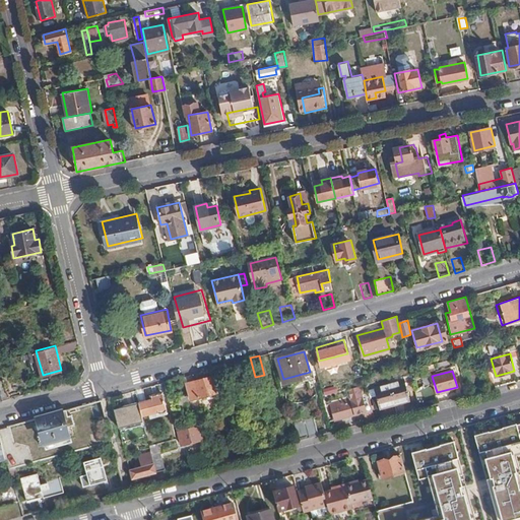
[(217,392),(212,375),(187,382),(192,399),(217,392)]
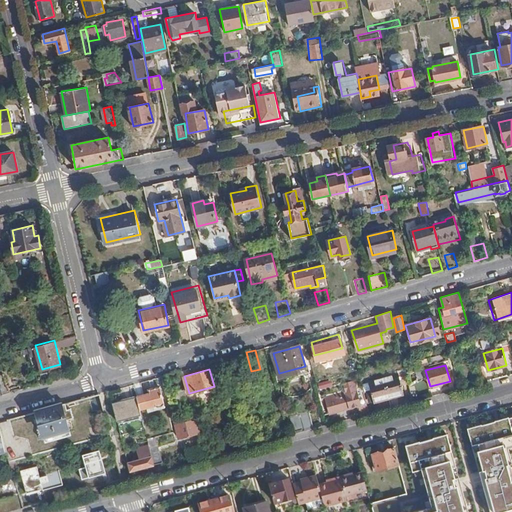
[(0,395),(11,392),(9,384),(8,385),(5,375),(0,375),(0,395)]
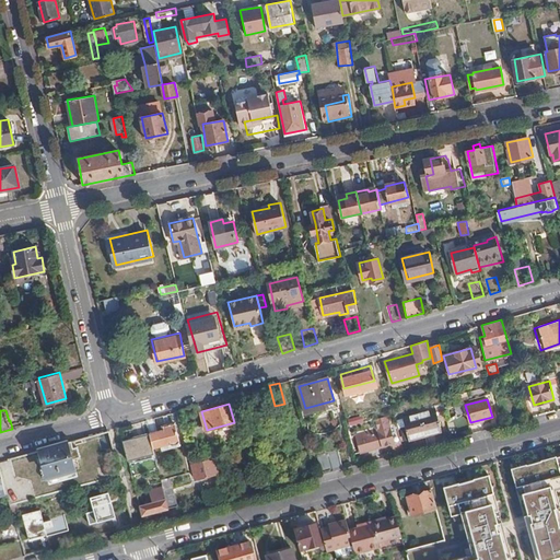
[(420,415),(426,435),(442,431),(435,411),(420,415)]
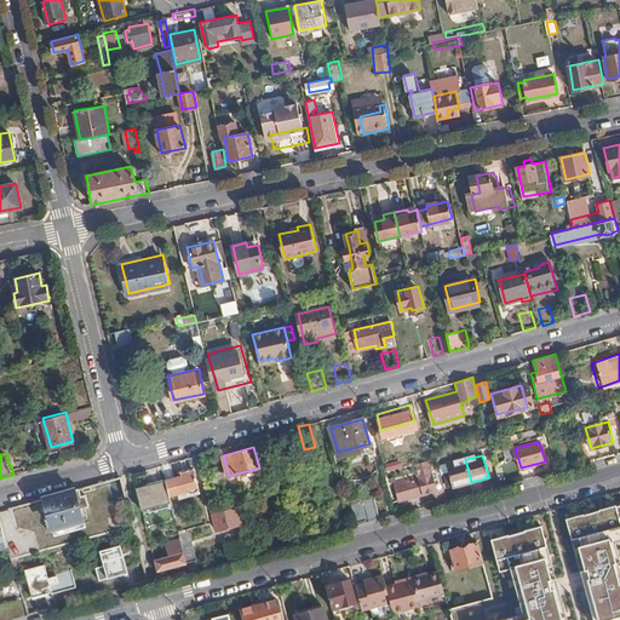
[(443,488),(443,489),(471,482),(465,459),(437,468),(438,468),(443,488)]
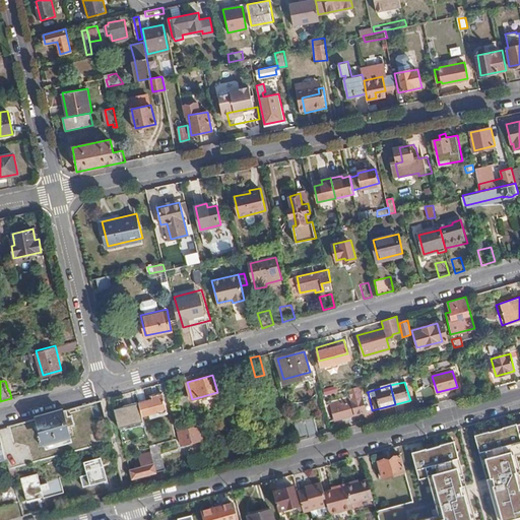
[(336,419),(372,409),(368,392),(331,403),(336,419)]
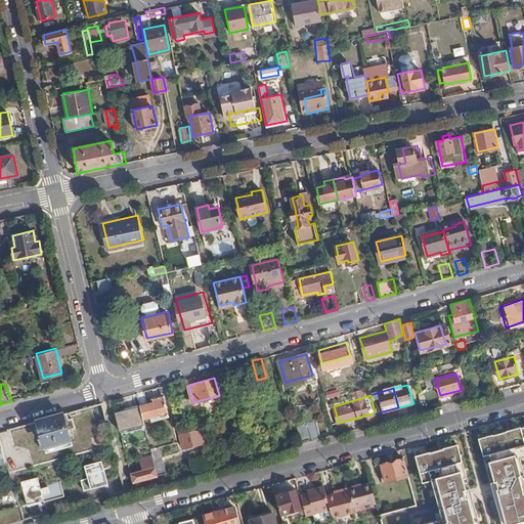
[(154,402),(140,406),(143,418),(168,411),(163,396),(153,399),(154,402)]
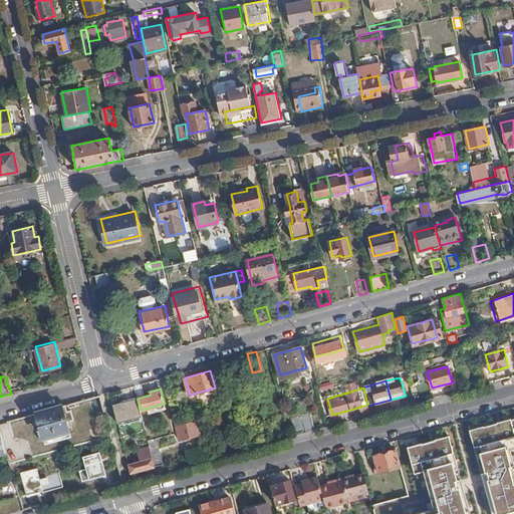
[(184,391),(168,395),(170,404),(186,400),(184,391)]
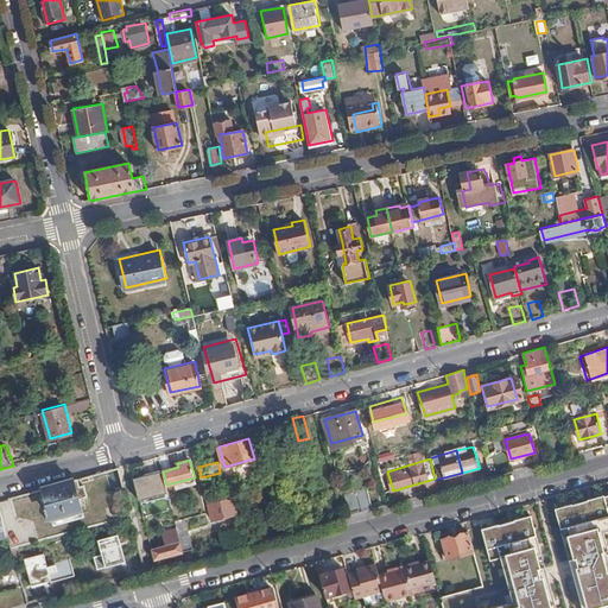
[(133,477),(139,500),(169,493),(166,485),(163,472),(133,477)]
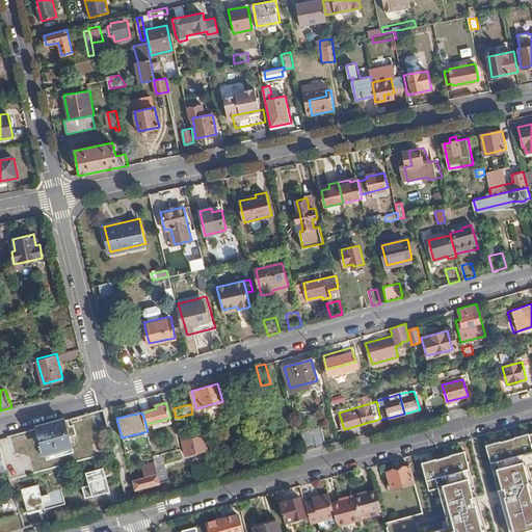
[(46,452),(76,445),(74,435),(78,434),(75,424),(71,425),(70,419),(40,427),(46,452)]
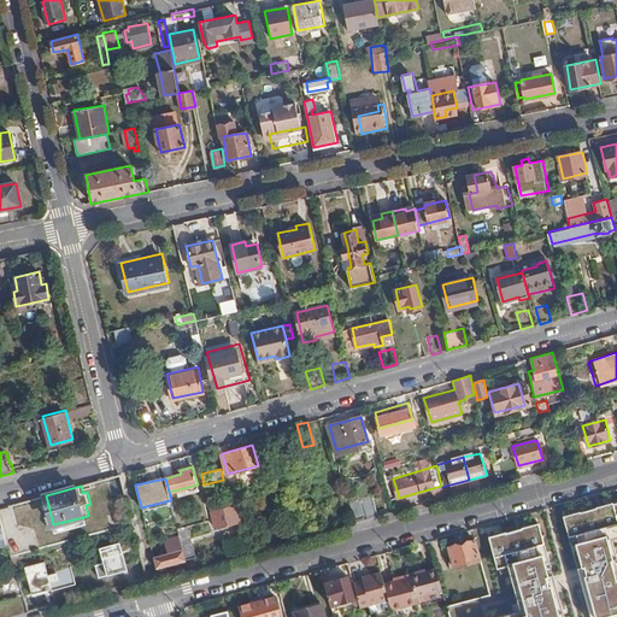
[(350,501),(356,522),(377,516),(371,495),(350,501)]
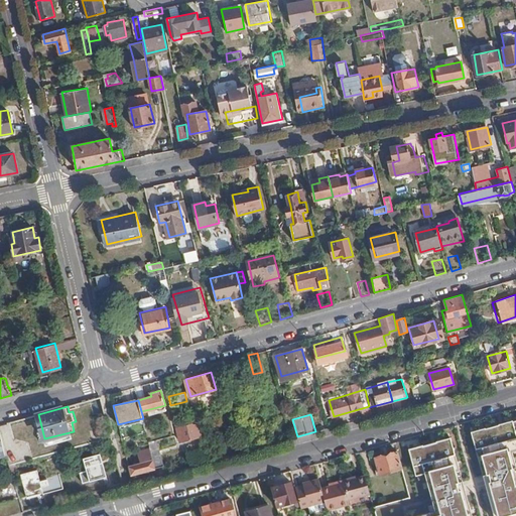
[(196,421),(194,416),(176,421),(177,426),(176,426),(180,440),(202,433),(198,420),(196,421)]
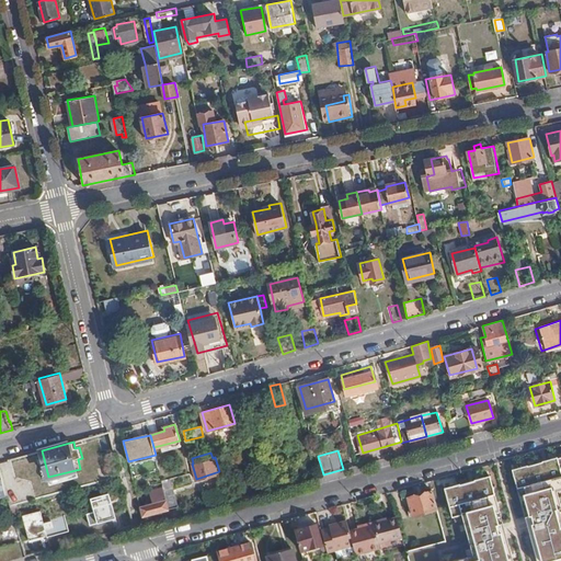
[(560,560),(560,457),(515,469),(538,560),(560,560)]
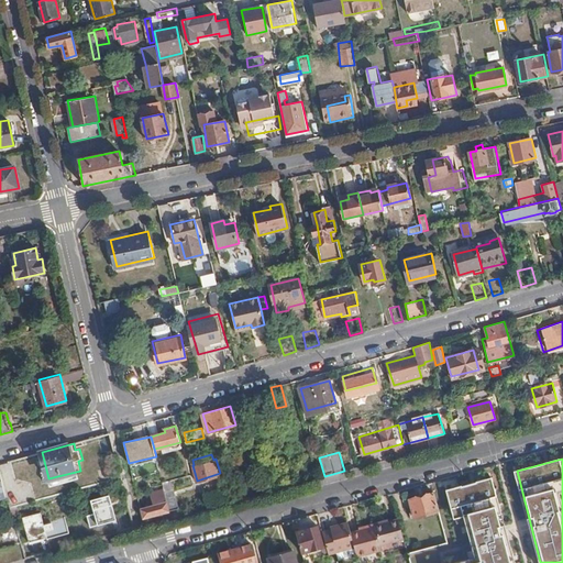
[(505,475),(501,463),(482,468),(464,473),(467,484),(489,478),(489,479),(503,476),(505,475)]
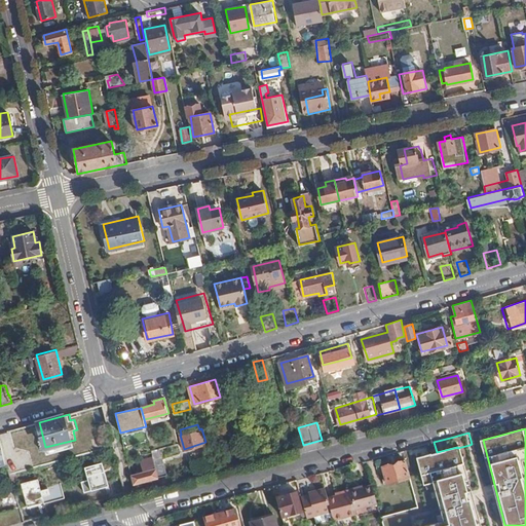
[(483,525),(465,447),(421,457),(427,485),(436,484),(443,515),(451,513),(454,525),(447,525),(444,525),(444,523),(430,525),(483,525)]
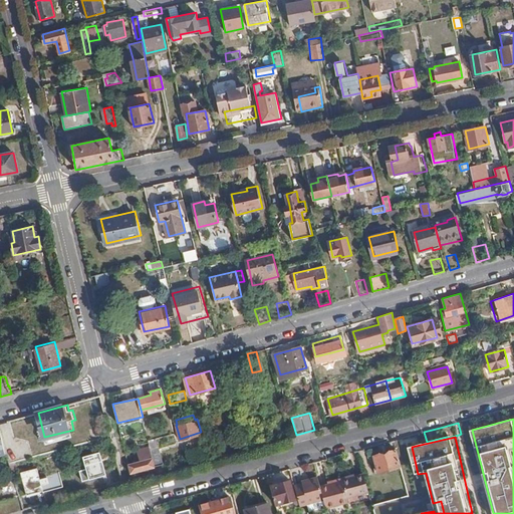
[(153,458),(155,466),(163,464),(157,439),(149,441),(150,443),(153,458)]
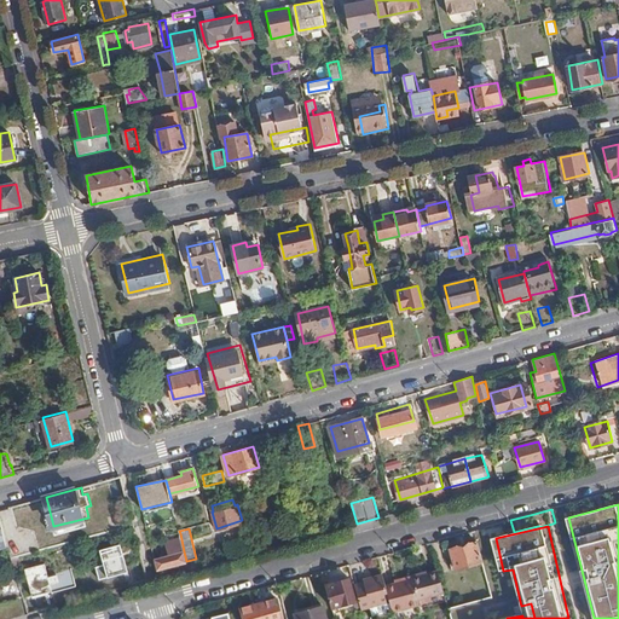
[(178,553),(184,551),(180,533),(160,539),(162,550),(177,547),(178,553)]
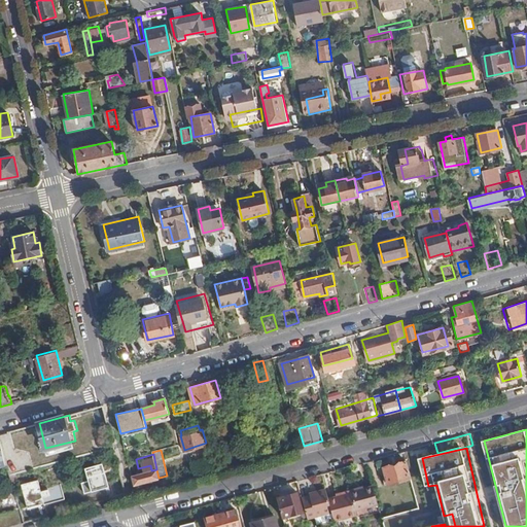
[(411,478),(407,461),(383,467),(388,484),(411,478)]
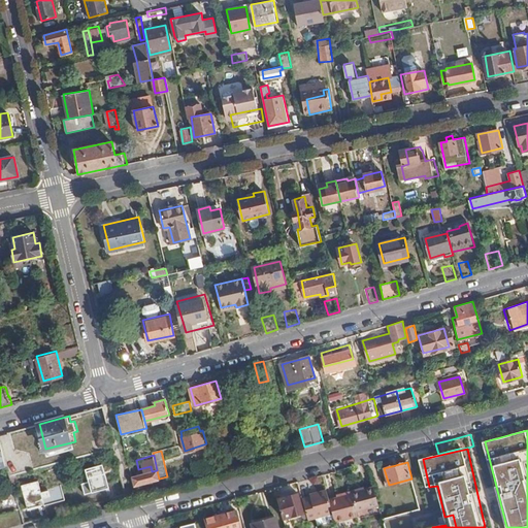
[(88,469),(91,481),(83,483),(86,495),(113,488),(106,463),(88,469)]
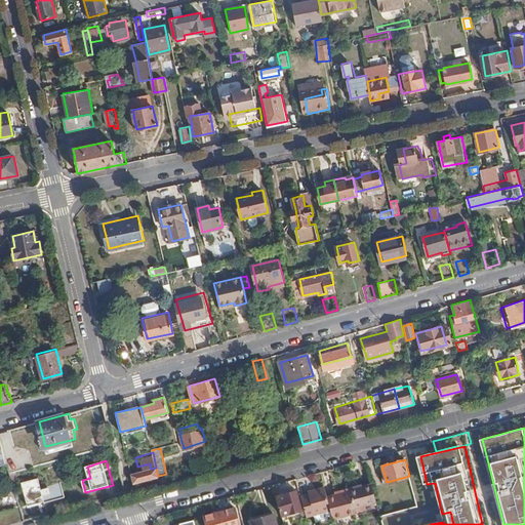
[(131,474),(133,483),(158,476),(156,468),(151,469),(150,463),(137,467),(136,467),(137,472),(131,474)]
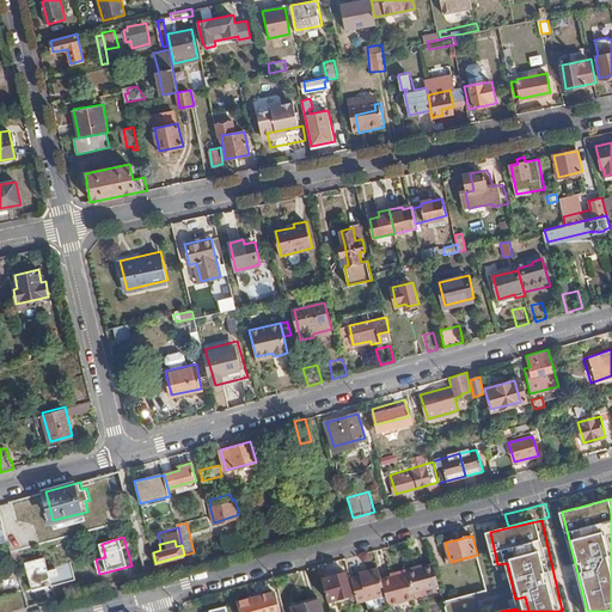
[(440,587),(434,567),(409,573),(415,594),(440,587)]
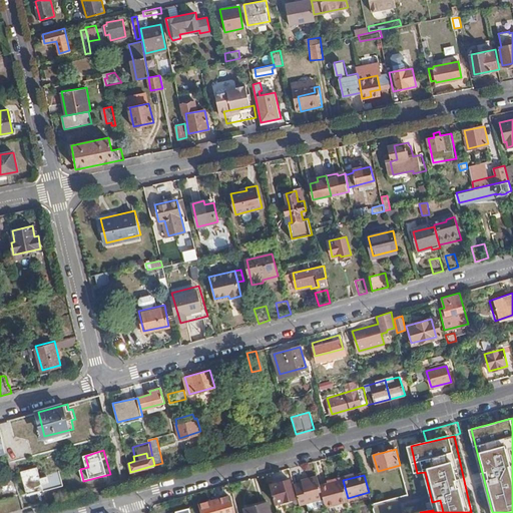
[(28,493),(37,492),(36,477),(26,478),(28,493)]
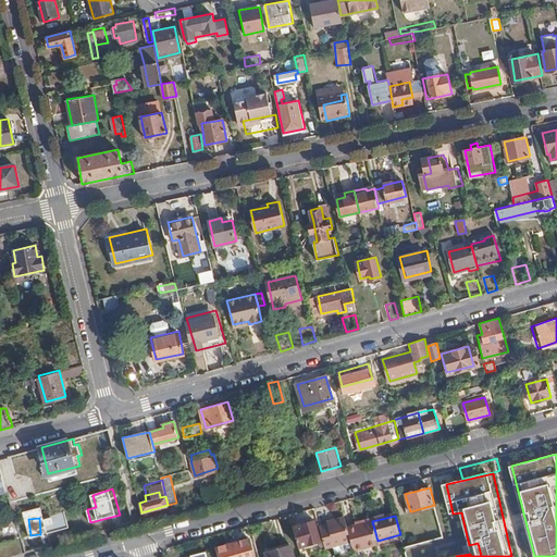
[(327,528),(320,530),(325,549),(351,542),(348,529),(346,519),(336,522),(337,525),(327,528)]
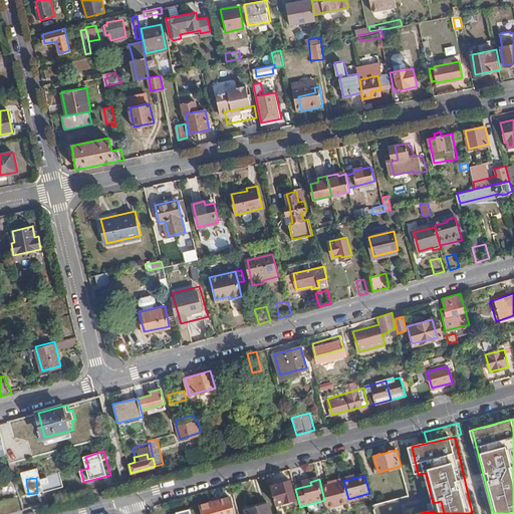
[(290,480),(270,486),(276,505),(296,500),(290,480)]
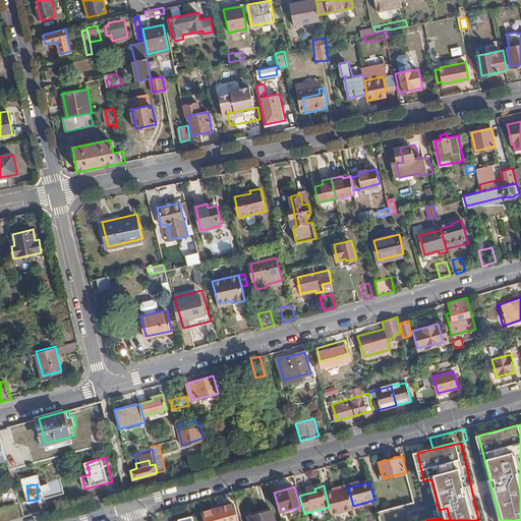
[(348,487),(347,486),(338,488),(339,491),(333,493),(326,495),(329,507),(332,516),(354,510),(353,506),(348,487)]
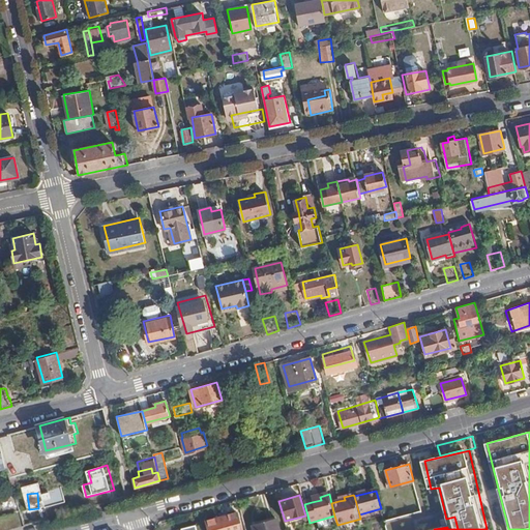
[(10,529),(23,526),(19,512),(6,516),(10,529)]
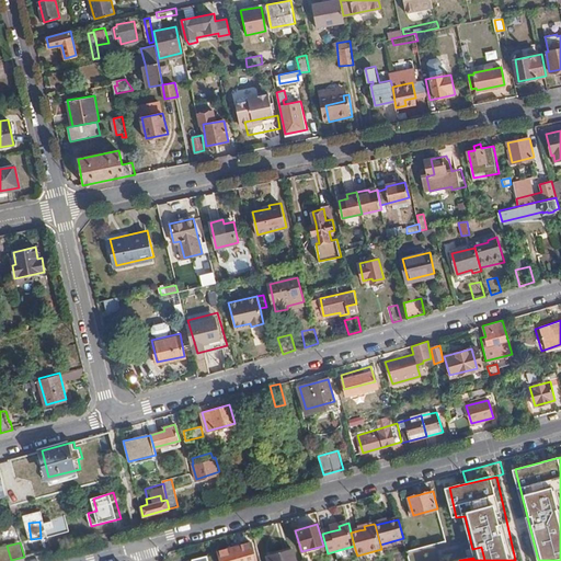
[(255,560),(251,542),(236,547),(239,560),(255,560)]
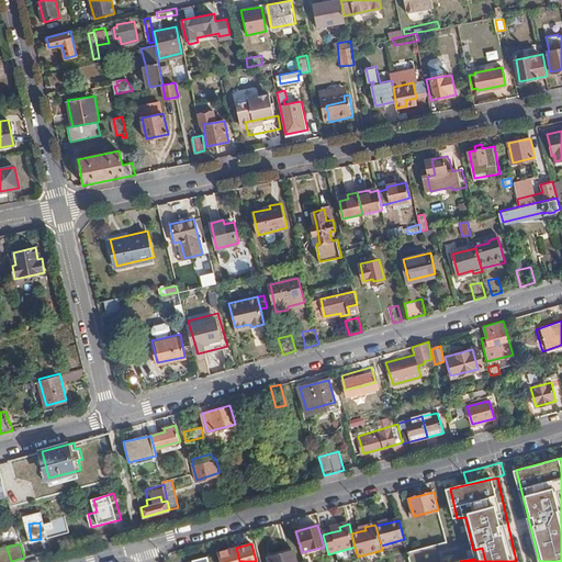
[(0,550),(3,561),(7,561),(11,561),(7,547),(0,548),(0,550)]
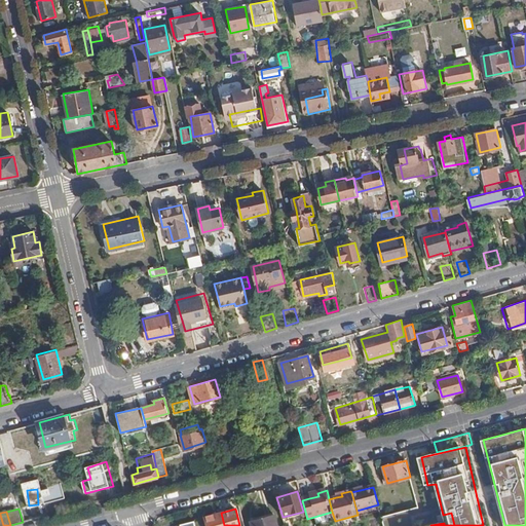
[(224,525),(221,513),(204,517),(207,525),(224,525)]
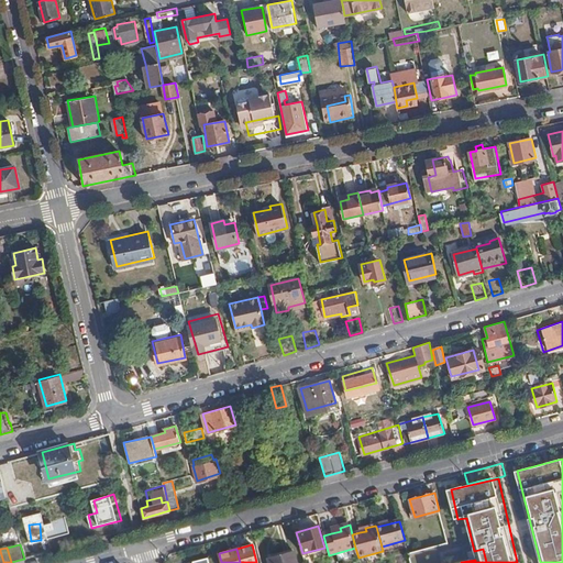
[(456,550),(441,553),(443,562),(457,562),(460,562),(456,550)]
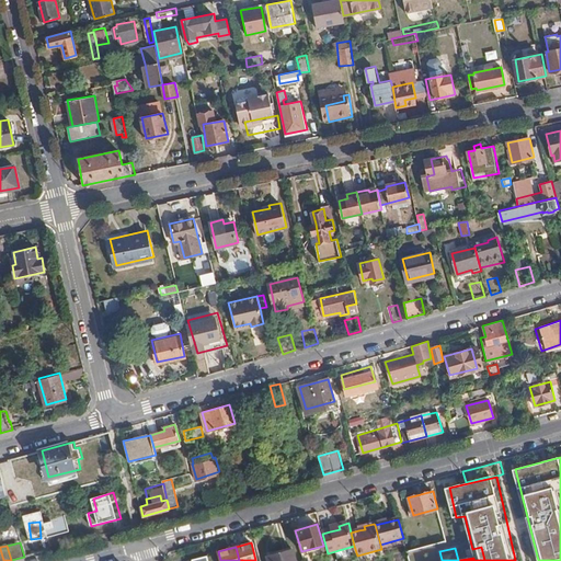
[(296,560),(294,551),(267,558),(268,560),(296,560)]
